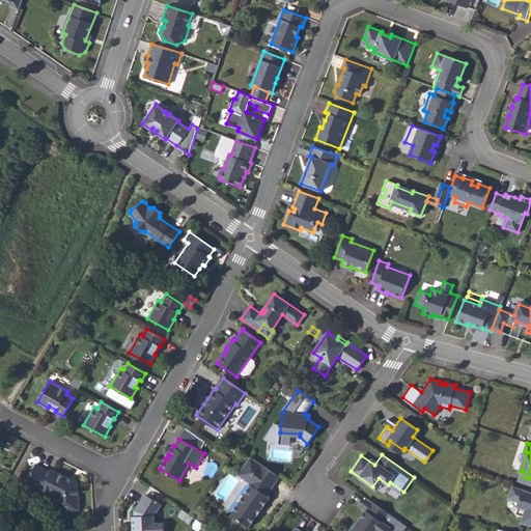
[(250,456),(244,466),(254,474),(248,482),(251,484),(230,514),(249,527),(270,497),(267,495),(279,477),(250,456)]
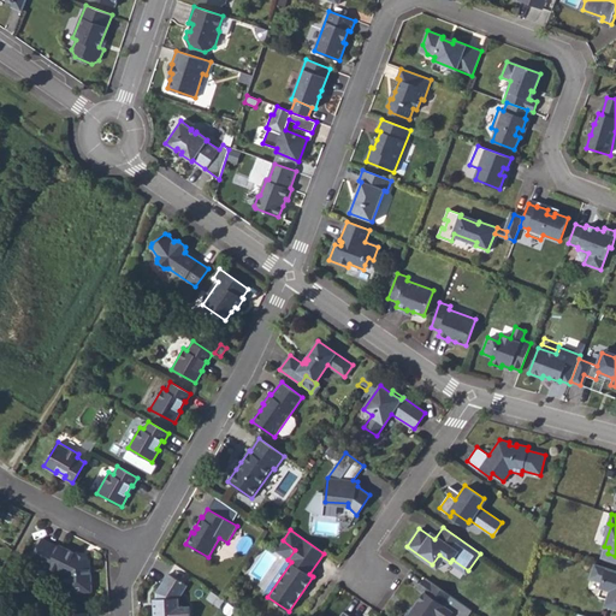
[(77,557),(78,555),(60,545),(59,546),(42,538),(30,561),(47,570),(49,567),(66,576),(67,593),(92,592),(90,561),(87,558),(86,561),(77,557)]
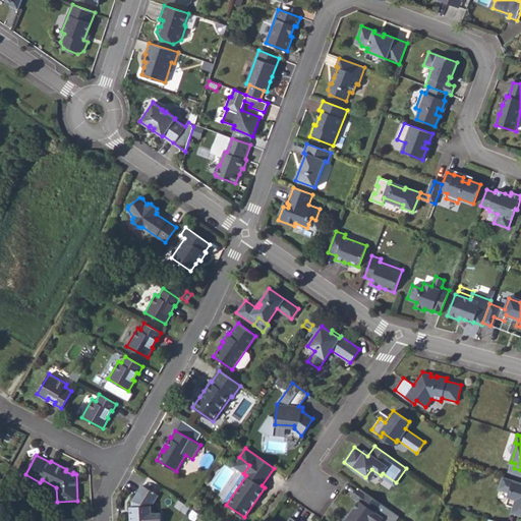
[(239,457),(233,466),(243,473),(249,465),(239,457)]
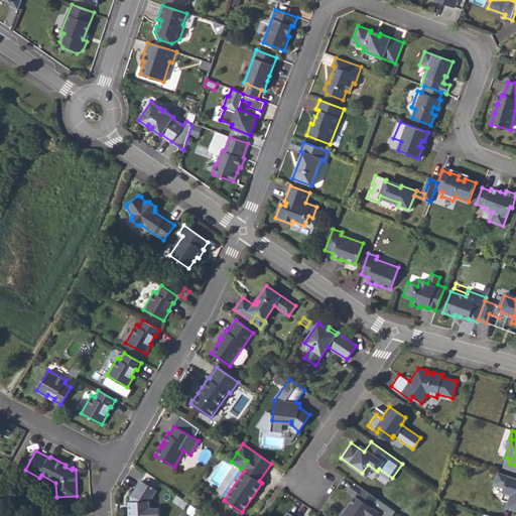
[(515,478),(498,472),(493,485),(505,488),(501,499),(509,502),(507,507),(515,509),(515,478)]
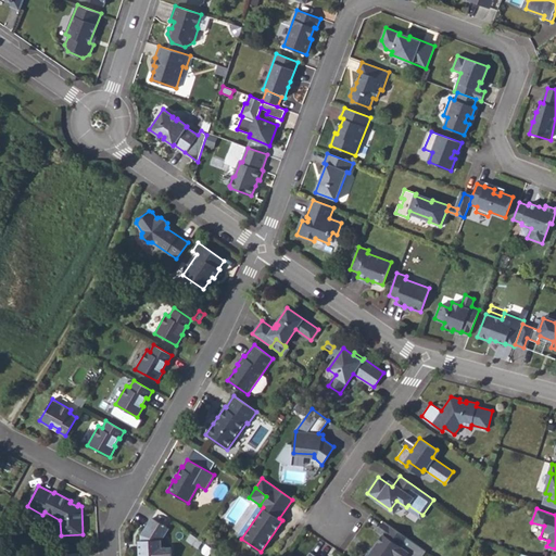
[(152,518),(141,533),(141,541),(141,550),(139,550),(139,555),(171,555),(171,547),(162,547),(161,540),(168,529),(152,518)]
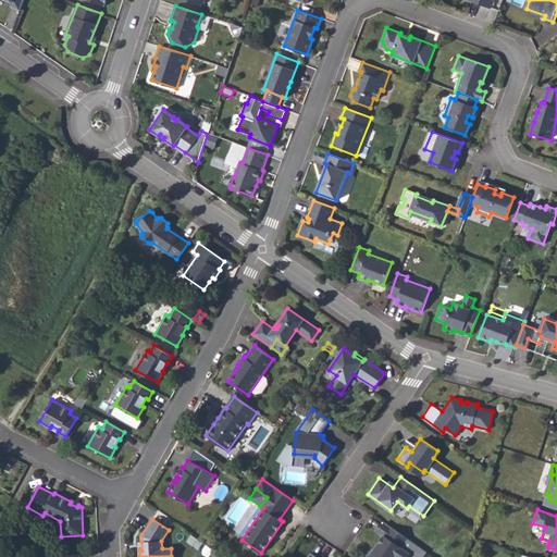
[(423,556),(426,553),(385,523),(379,532),(384,536),(371,555),(370,554),(367,556),(395,556),(396,556),(407,556),(409,555),(412,556),(423,556)]
